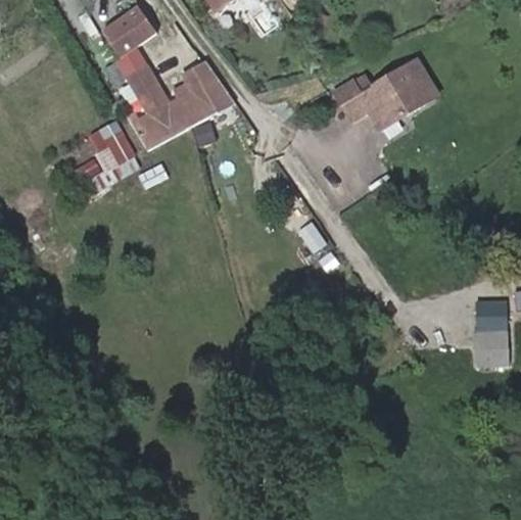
[(283,0),(289,8),(299,0),(283,0)]
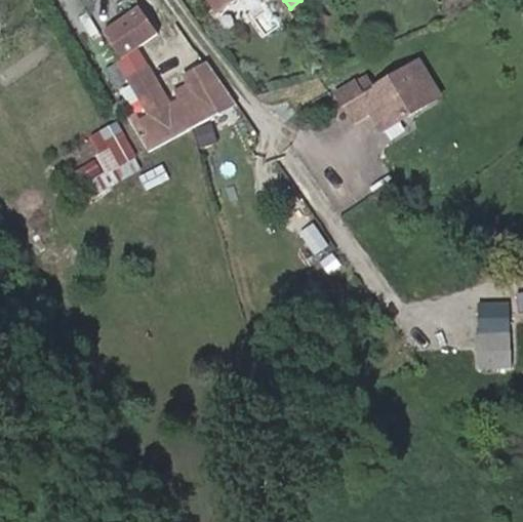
[(141,8),(102,30),(117,57),(156,37),(141,8)]
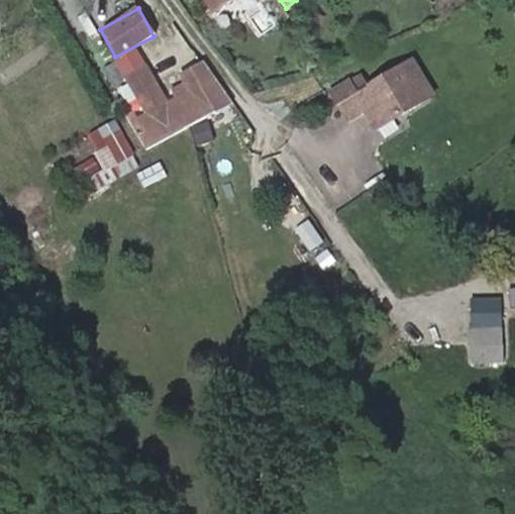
[(123,113),(144,147),(182,127),(232,101),(209,69),(203,60),(179,72),(185,81),(160,95),(159,94),(132,50),(115,61),(141,104),(123,113)]
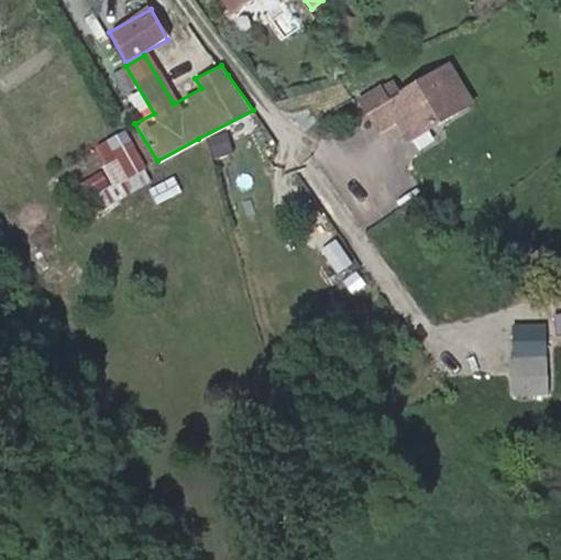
[(463,101),(442,67),(429,74),(450,109),(463,101)]
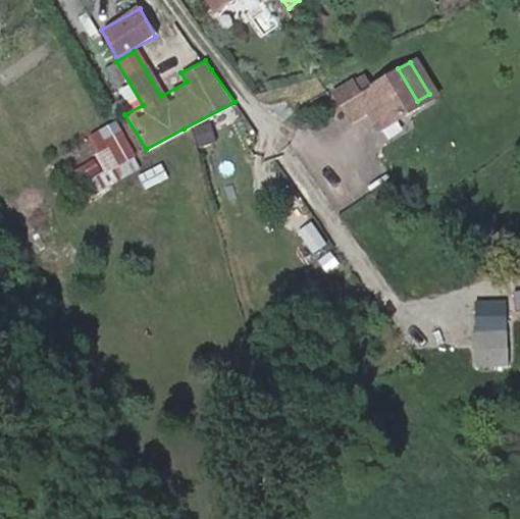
[(417,101),(398,68),(369,86),(388,119),(417,101)]
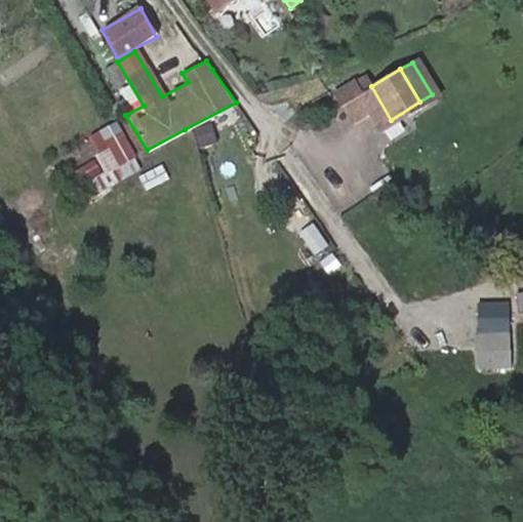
[(361,92),(380,126),(391,120),(371,86),(361,92)]
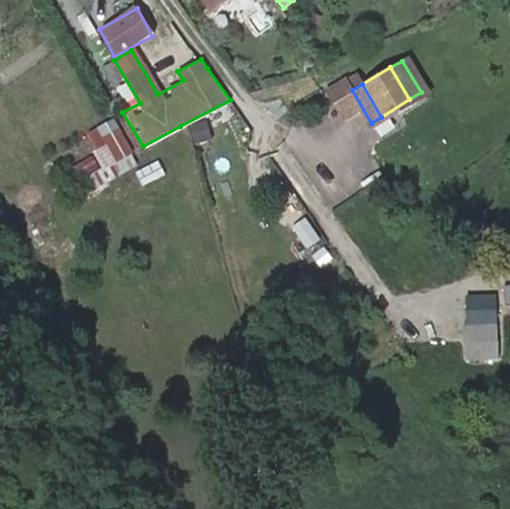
[(92,185),(142,158),(117,112),(87,128),(97,147),(77,158),(92,185)]
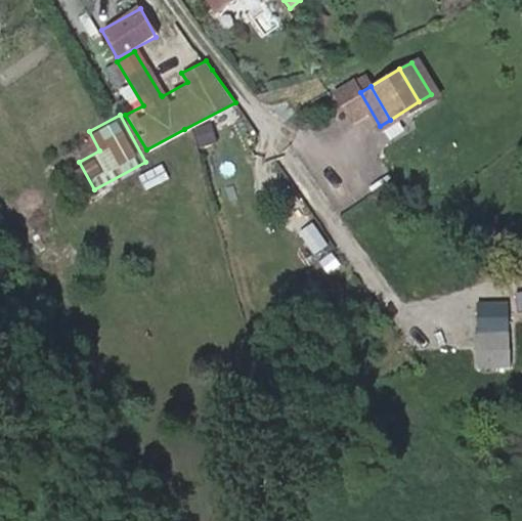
[(475,363),(510,364),(512,297),(477,296),(475,363)]
